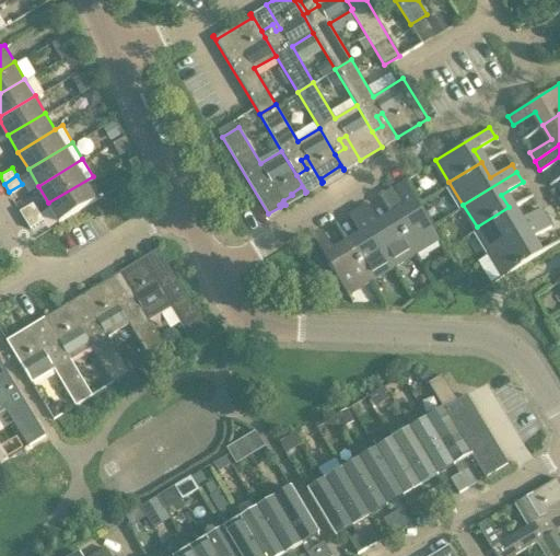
[(93,176),(48,203),(59,220),(96,197),(86,181),(93,176)]
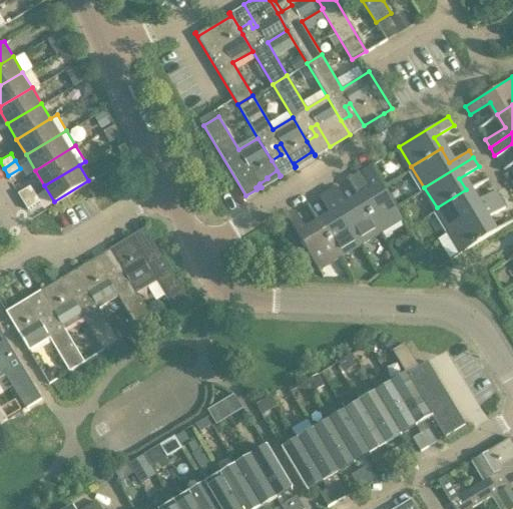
[(372,190),(360,198),(377,227),(398,214),(368,164),(360,169),(372,190)]
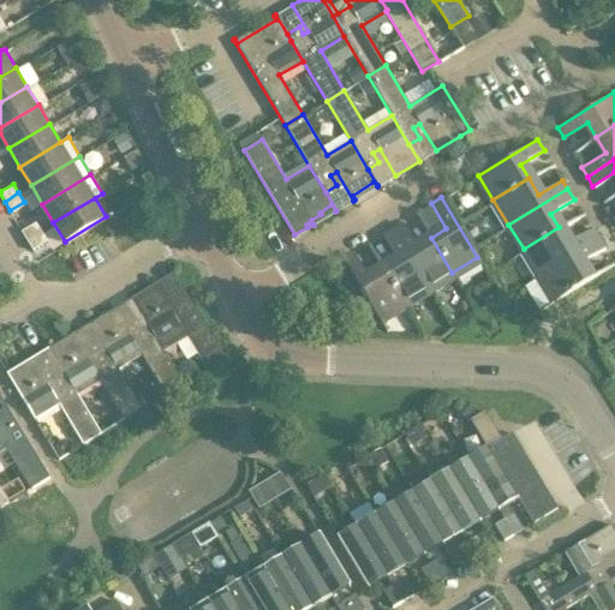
[(27,239),(41,229),(35,221),(22,229),(27,239)]
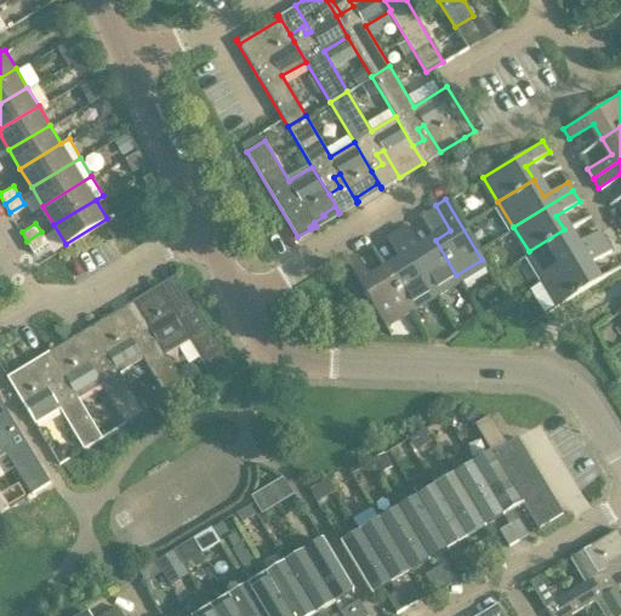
[(432,290),(456,275),(436,240),(420,249),(405,223),(396,229),(432,290)]
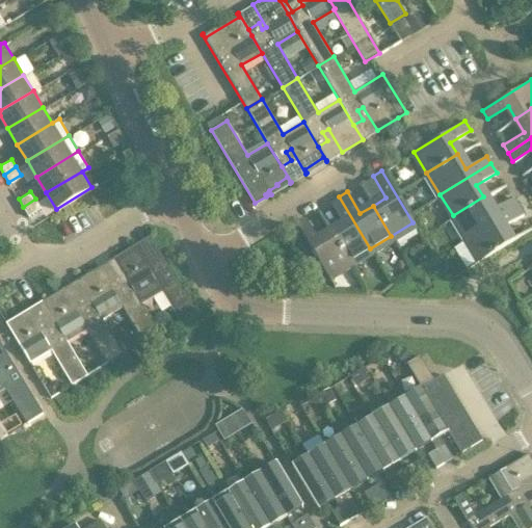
[(330,231),(349,261),(370,248),(339,196),(329,202),(343,223),(330,231)]
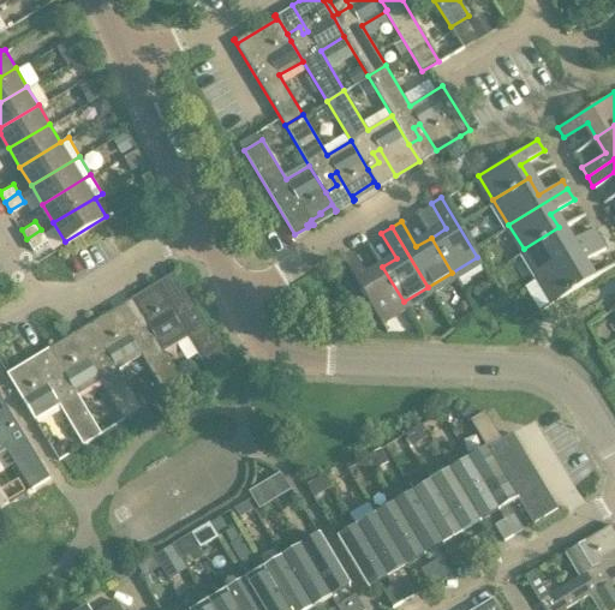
[(568,243),(559,227),(524,249),(538,274),(598,239),(592,229),(568,243)]
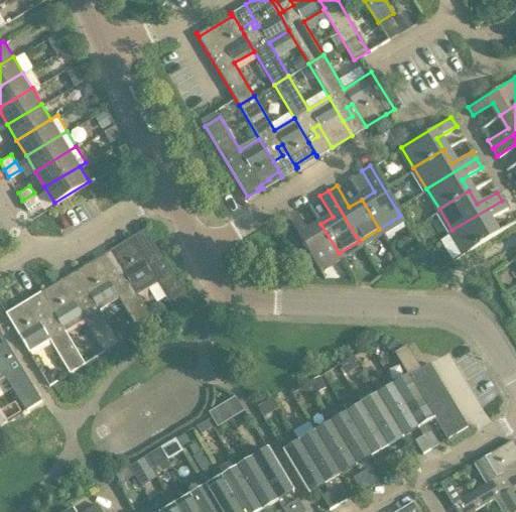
[(39,201),(34,193),(22,201),(27,208),(39,201)]
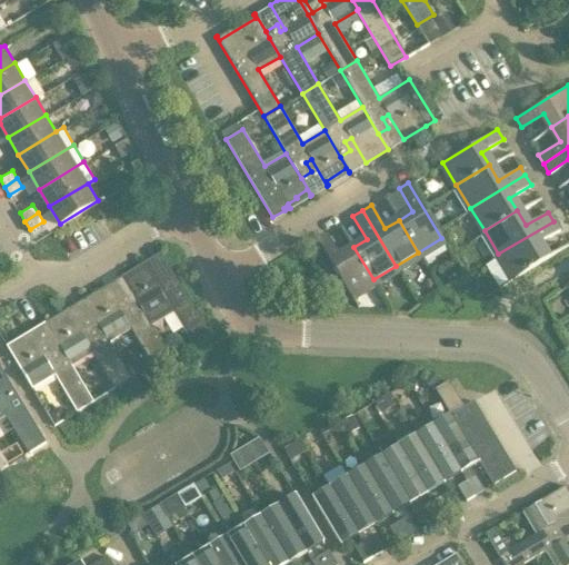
[(559,230),(553,221),(498,254),(512,277),(546,257),(537,244),(559,230)]
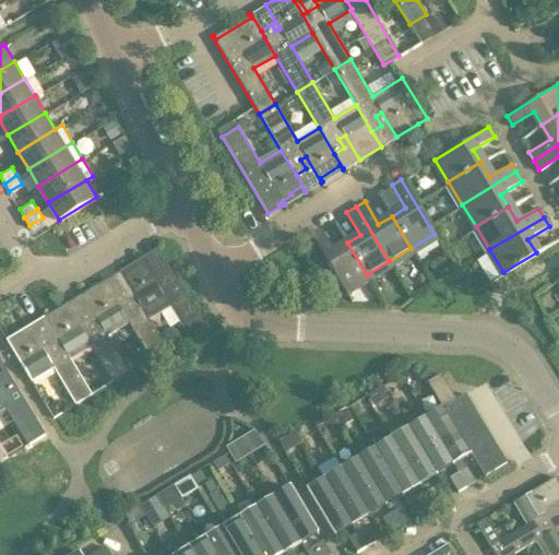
[(344,288),(367,274),(347,243),(333,251),(320,229),(311,234),(344,288)]
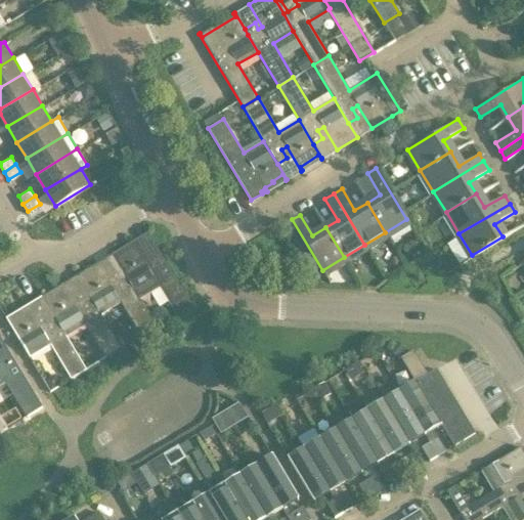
[(133,239),(112,251),(125,273),(136,290),(156,278),(176,312),(191,303),(147,229),(146,230),(150,237),(145,241),(149,248),(141,253),(133,239)]
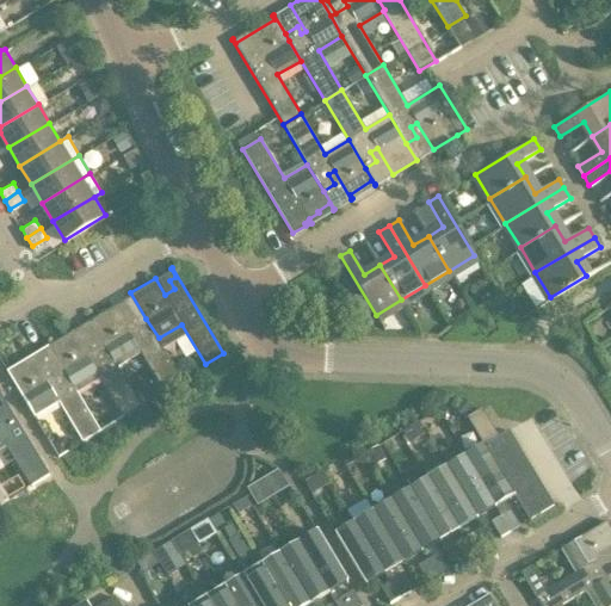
[(183,378),(159,338),(146,319),(130,292),(90,317),(105,344),(117,363),(140,348),(165,389),(183,378)]
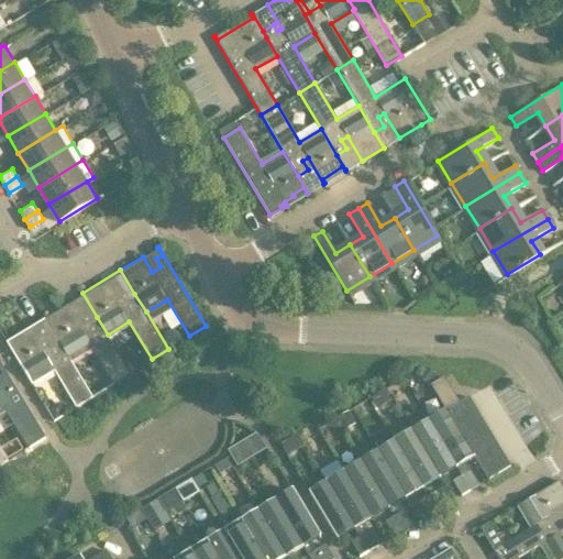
[(130,371),(108,335),(97,317),(83,326),(67,302),(44,316),(58,340),(70,358),(91,346),(113,382),(130,371)]
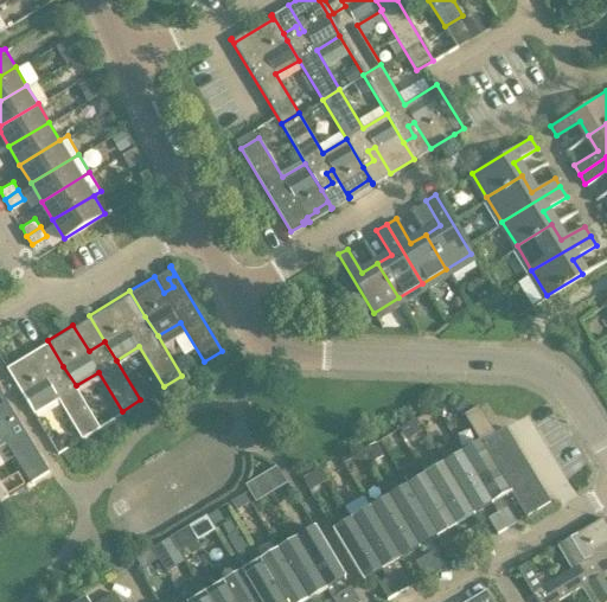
[(100,424),(76,385),(63,366),(48,340),(36,348),(38,352),(33,354),(31,351),(6,366),(33,411),(58,396),(82,435),(100,424)]
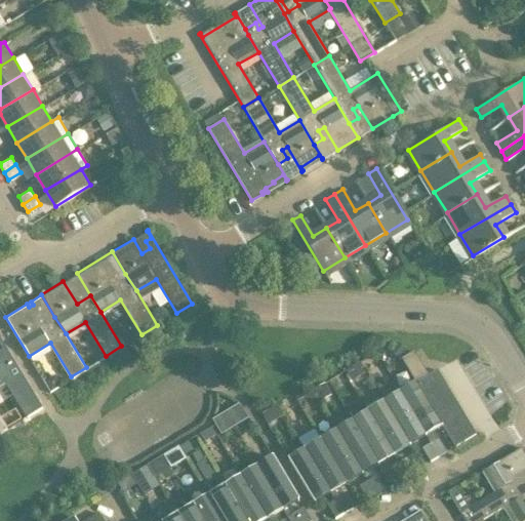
[(472,345),(460,350),(469,366),(479,361),(472,345)]
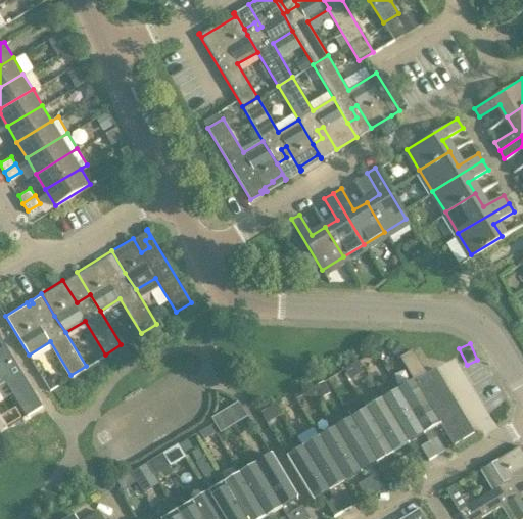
[(426,370),(413,347),(400,356),(413,377),(426,370)]
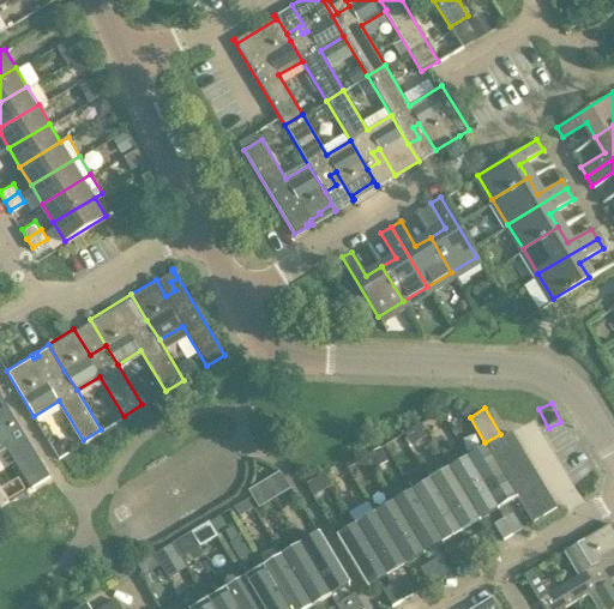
[(0,448),(6,446),(30,484),(49,474),(13,414),(0,421),(0,448)]
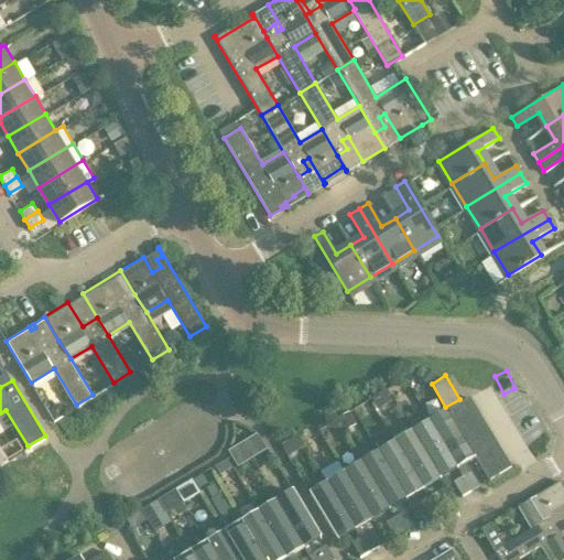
[(470,395),(446,409),(454,420),(477,407),(470,395)]
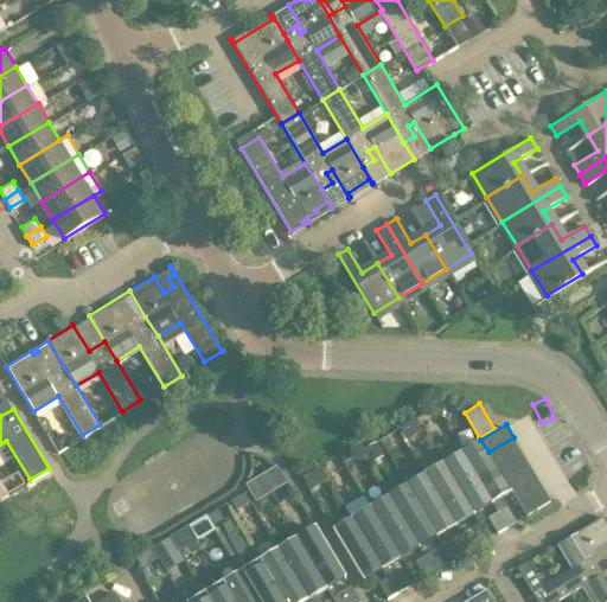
[(489,452),(496,463),(521,449),(513,437),(489,452)]
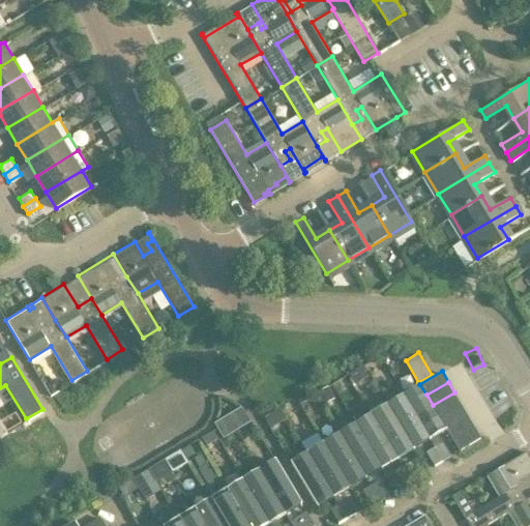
[(451,437),(473,424),(467,413),(445,427),(439,416),(433,405),(427,395),(419,384),(404,393),(429,436),(444,427),(445,430),(446,429),(451,437)]
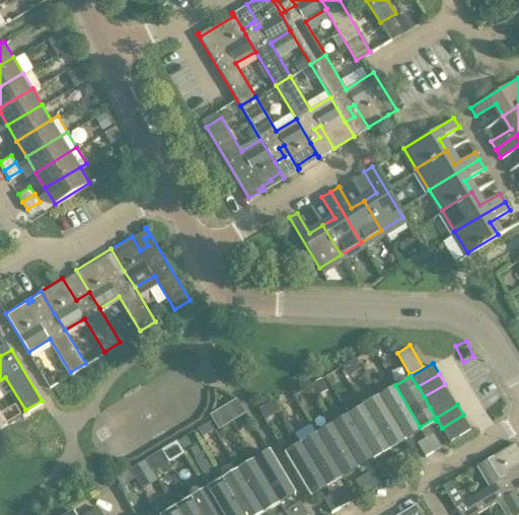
[(445,384),(424,396),(430,408),(451,394),(445,384)]
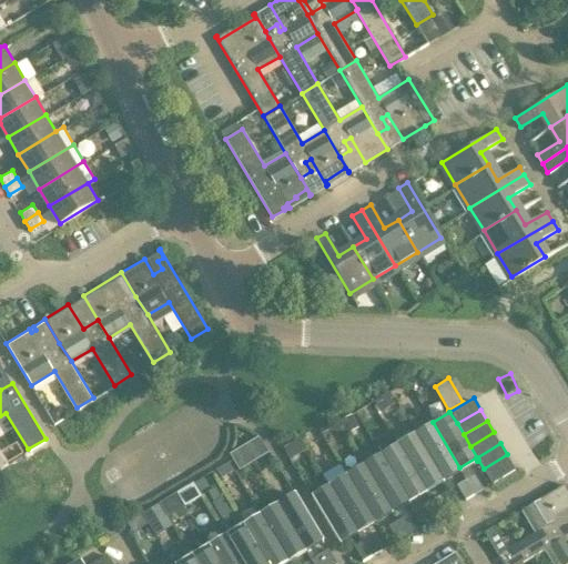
[(442,477),(459,467),(433,422),(415,433),(442,477)]
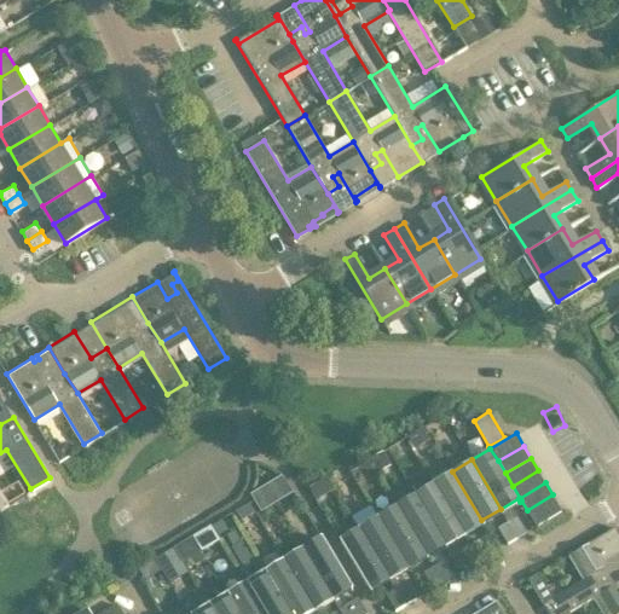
[(538,470),(513,486),(520,498),(545,482),(538,470)]
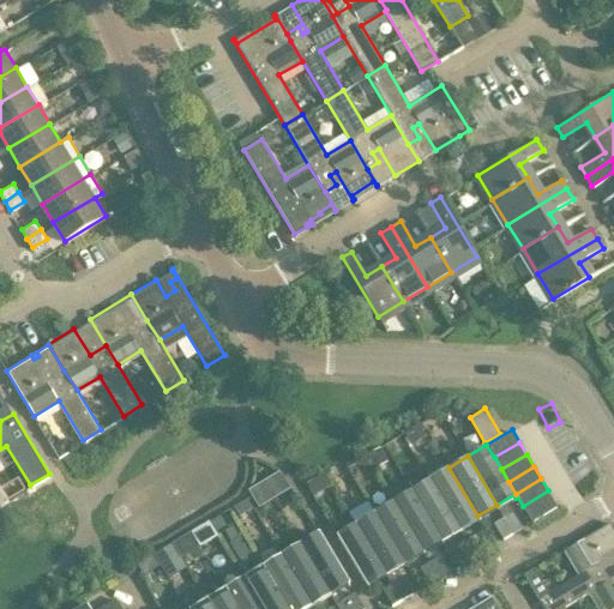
[(449,468),(429,478),(459,526),(477,516),(449,468)]
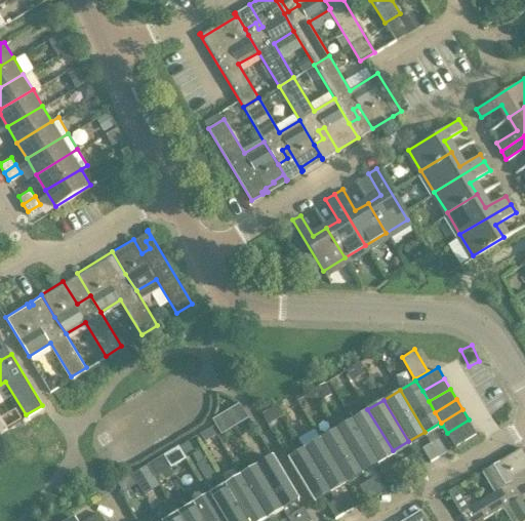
[(208,415),(216,430),(245,415),(237,401),(208,415)]
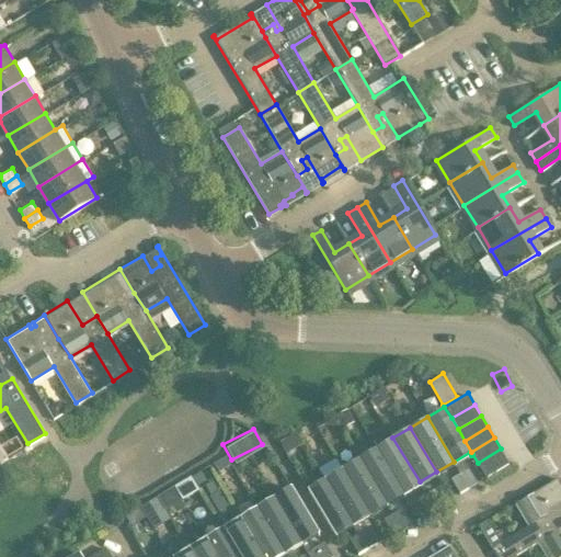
[(392,438),(376,447),(403,491),(420,481),(392,438)]
